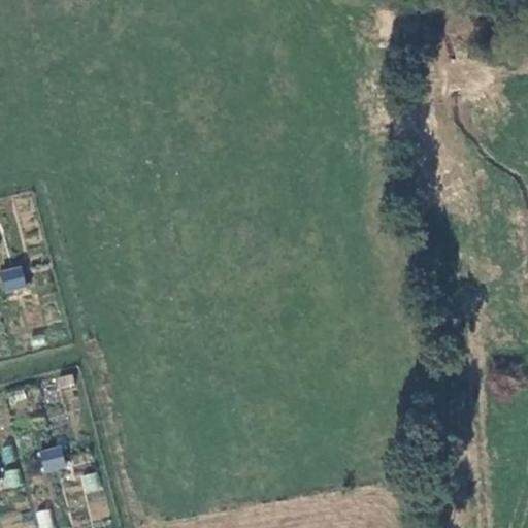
[(0,278),(4,293),(26,286),(21,265),(0,270),(0,278)]
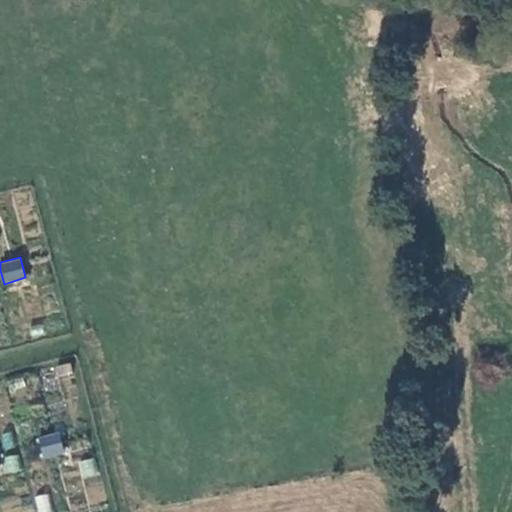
[(42,458),(64,452),(58,431),(36,437),(42,458)]
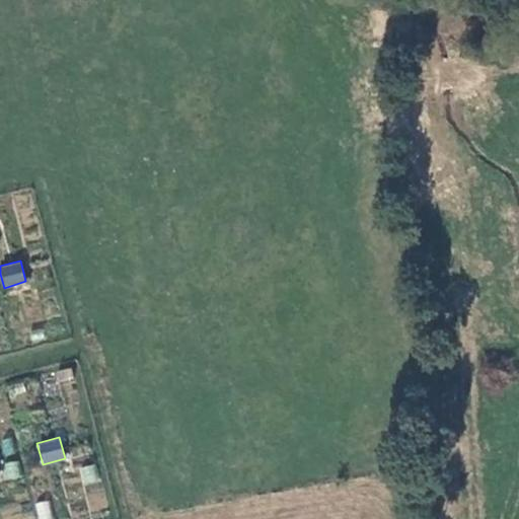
[(3,462),(5,478),(21,476),(19,460),(3,462)]
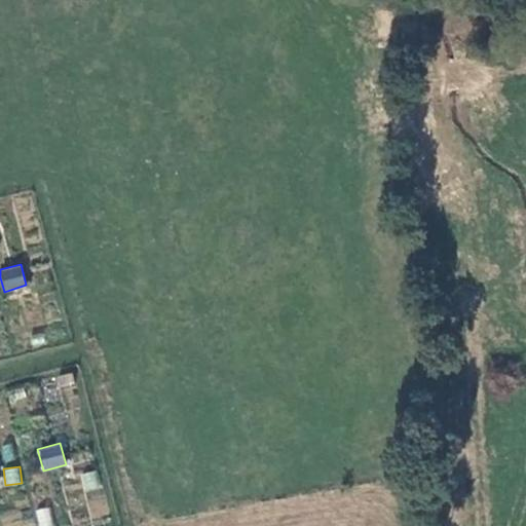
[(83,492),(100,488),(97,471),(80,474),(83,492)]
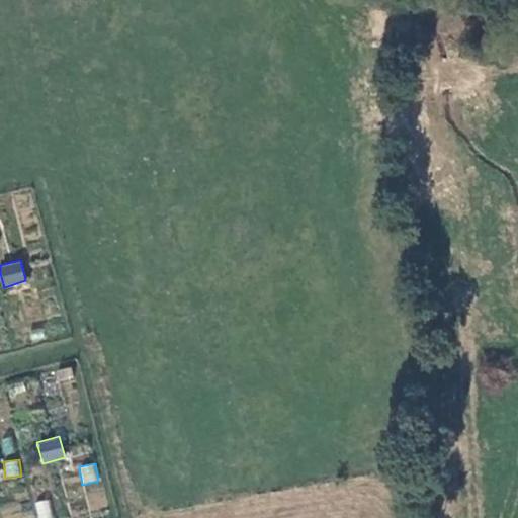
[(36,517),(51,517),(51,500),(36,500),(36,517)]
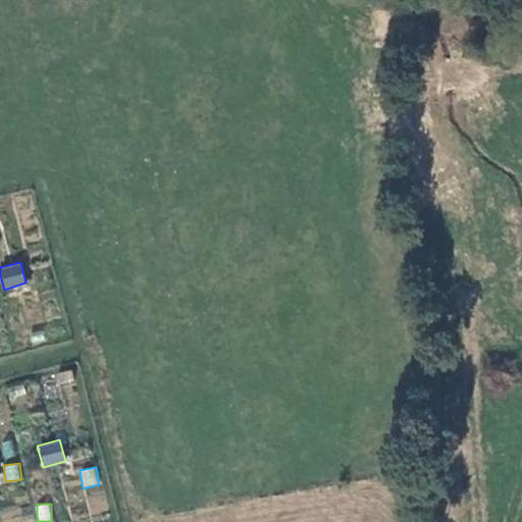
All buildings are outlined.
